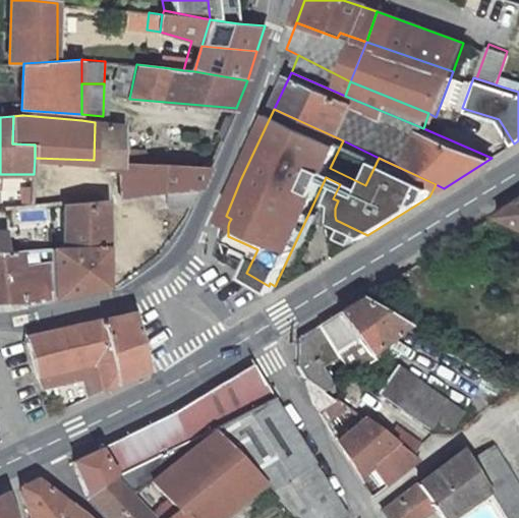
[(95,122),(94,160),(122,161),(147,163),(148,149),(124,147),(125,124),(95,122)]
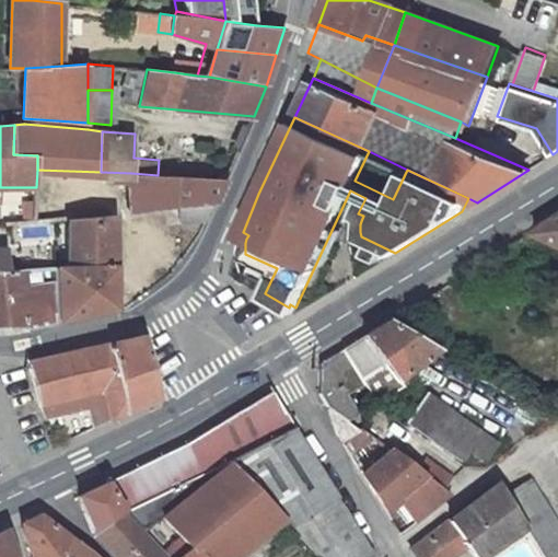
[(227,178),(158,175),(131,173),(130,212),(188,206),(189,220),(211,211),(227,178)]
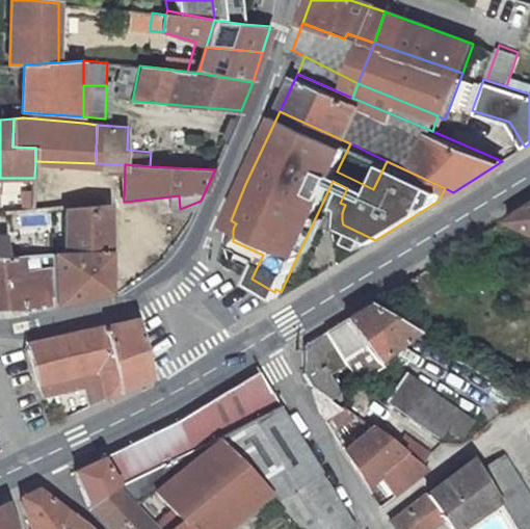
[(0,200),(19,200),(18,179),(0,179),(0,200)]
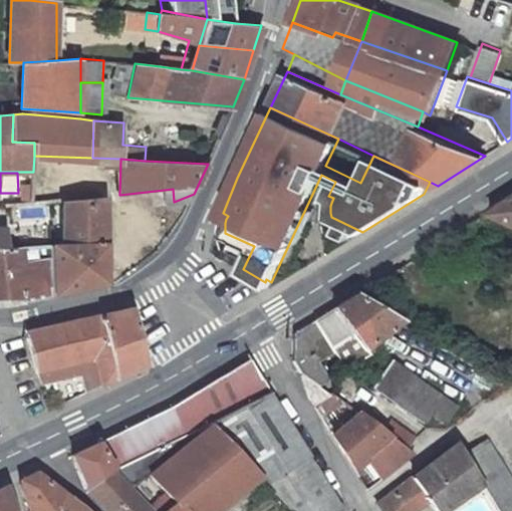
[(511,197),(489,212),(511,221),(511,197)]
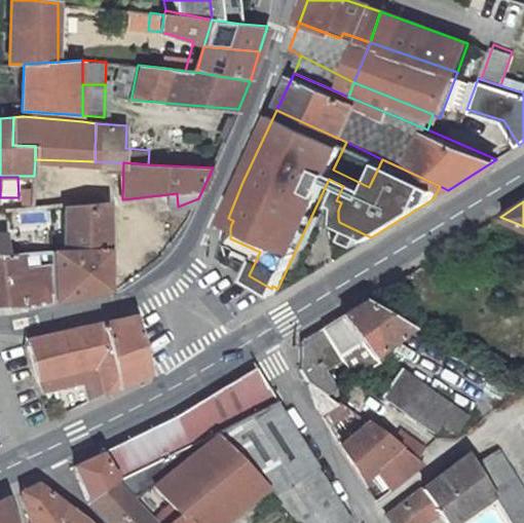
[(65,208),(65,250),(109,248),(109,202),(65,208)]
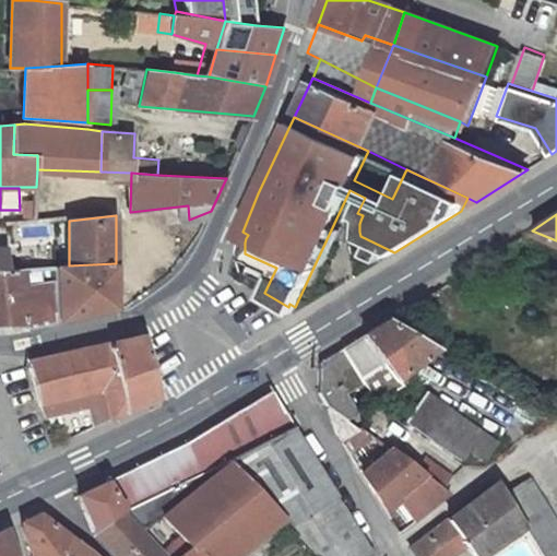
[(8,247),(0,246),(0,267),(11,268),(8,247)]
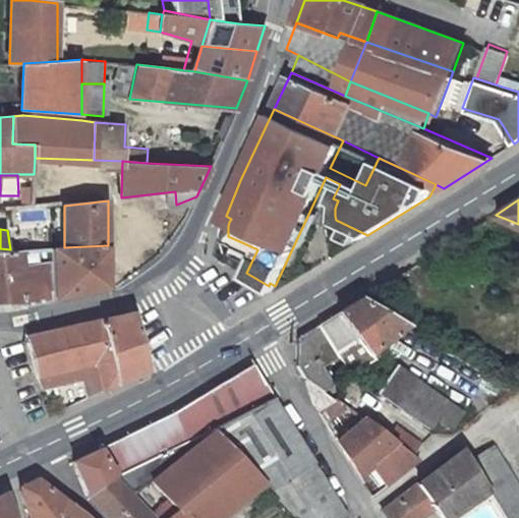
[(52,247),(54,265),(55,296),(107,286),(108,245),(64,247),(52,247)]
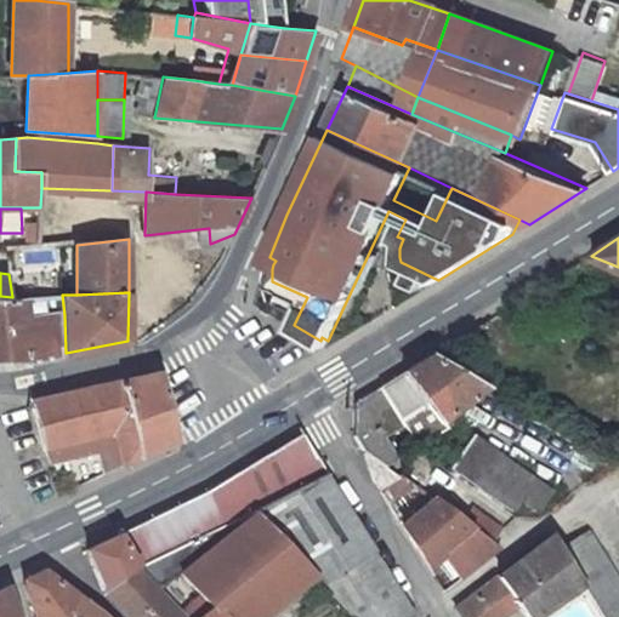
[(28,296),(12,297),(0,296),(0,359),(35,359),(66,353),(64,315),(30,319),(28,296)]
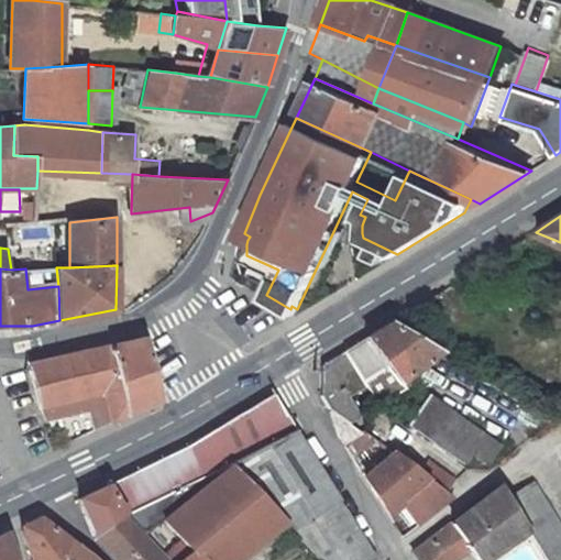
[(407,386),(402,379),(438,352),(439,351),(391,321),(338,353),(322,362),(322,393),(329,406),(350,421),(363,414),(352,395),(367,385),(380,403),(407,386)]
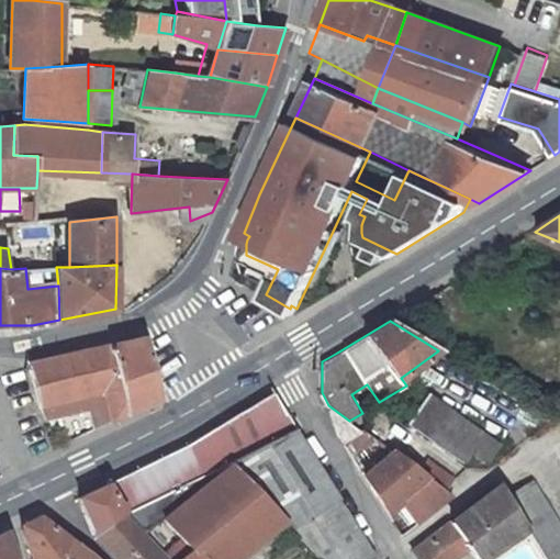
[(102,388),(110,418),(160,397),(147,337),(108,345),(31,362),(42,403),(102,388)]
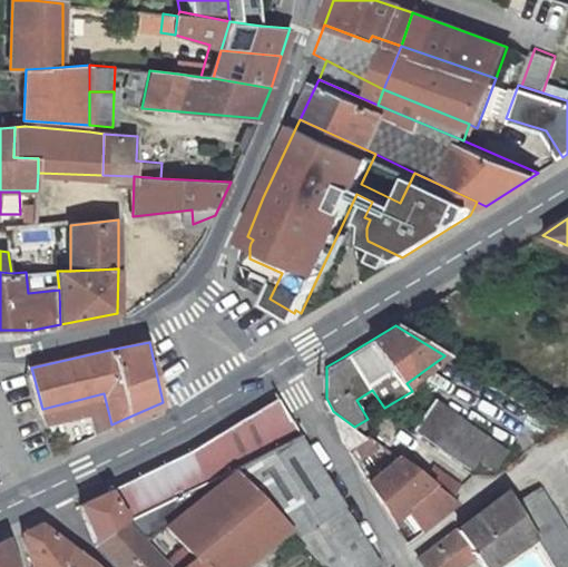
[(91,414),(97,432),(111,424),(104,393),(42,409),(50,424),(91,414)]
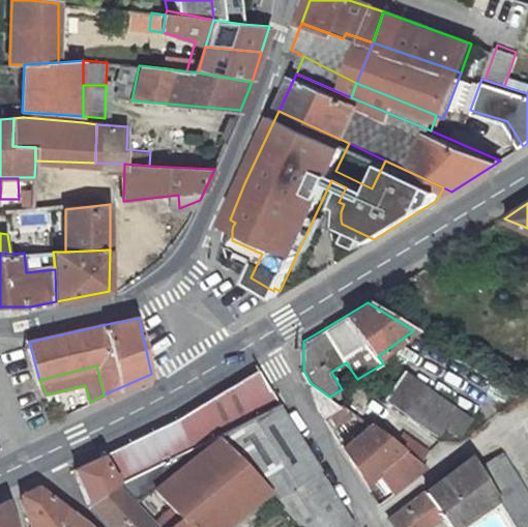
[(405,368),(385,396),(439,434),(445,426),(459,435),(472,415),(405,368)]
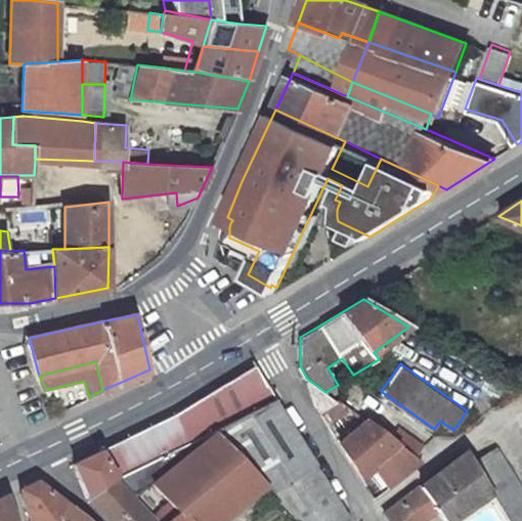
[(267,483),(303,520),(346,520),(352,517),(257,368),(185,411),(101,449),(117,474),(137,495),(154,483),(218,431),(267,483)]
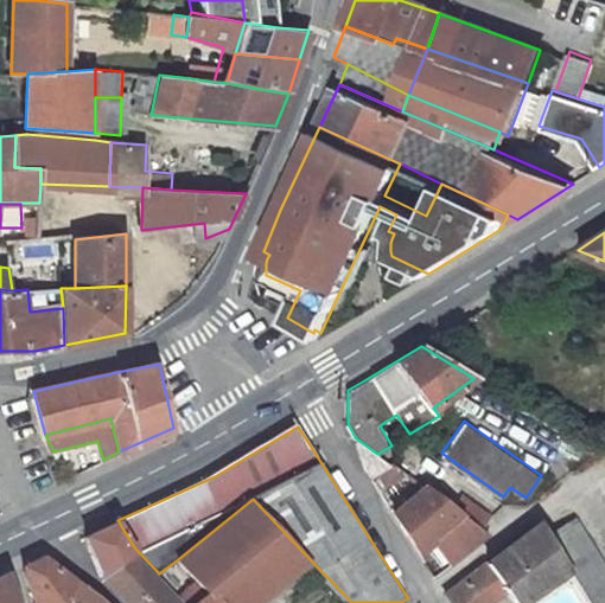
[(364,466),(373,476),(392,463),(377,454),(355,437),(364,466)]
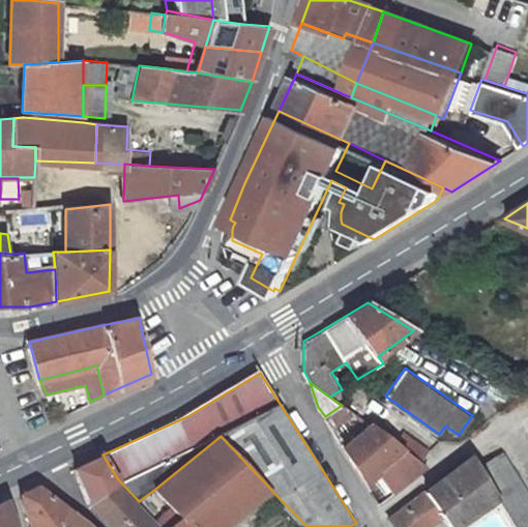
[(344,446),(364,477),(376,470),(393,493),(428,466),(371,423),(344,446)]
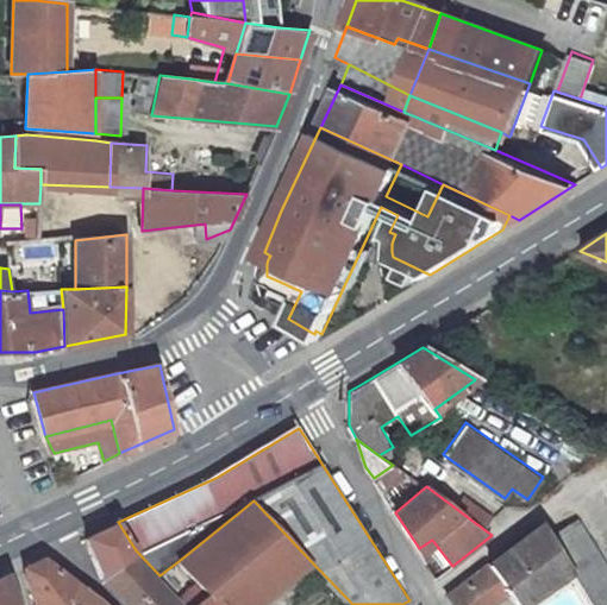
[(251,604),(311,561),(254,500),(179,561),(206,593),(192,604),(251,604)]
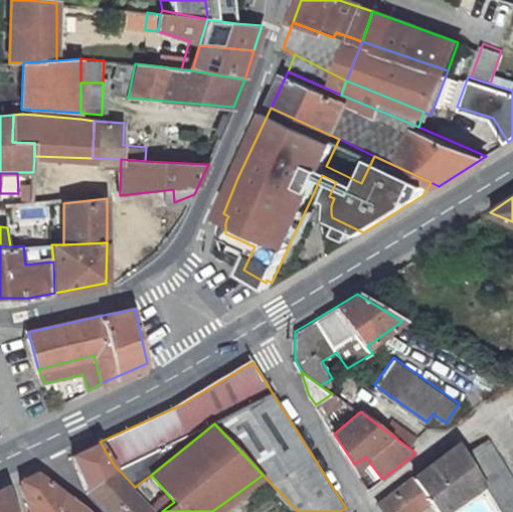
[(512,477),(489,439),(466,453),(503,511),(512,511),(512,477)]
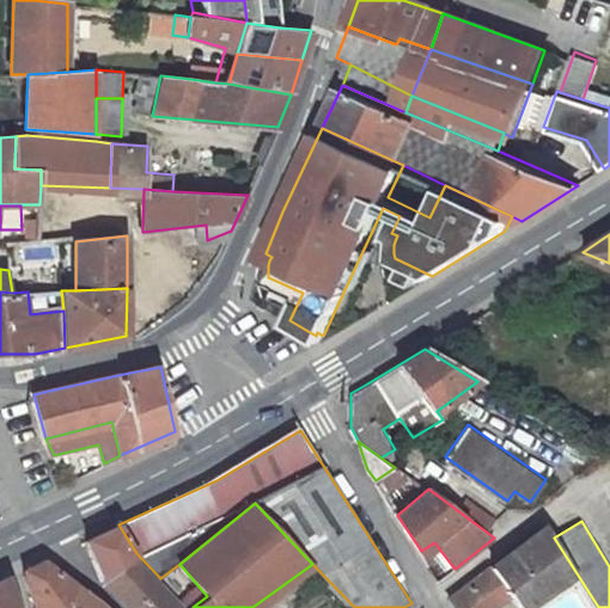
[(87,539),(103,579),(105,583),(129,605),(160,578),(136,553),(119,524),(87,539)]
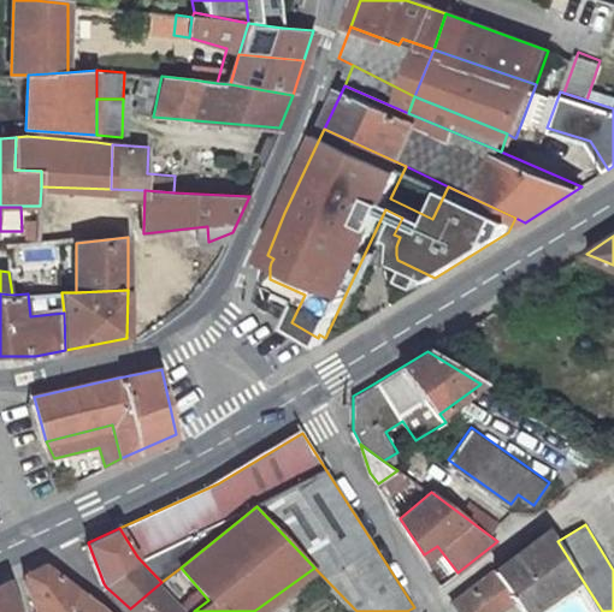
[(460,611),(495,611),(514,598),(525,611),(527,611),(579,576),(558,541),(549,528),(454,602),(460,611)]
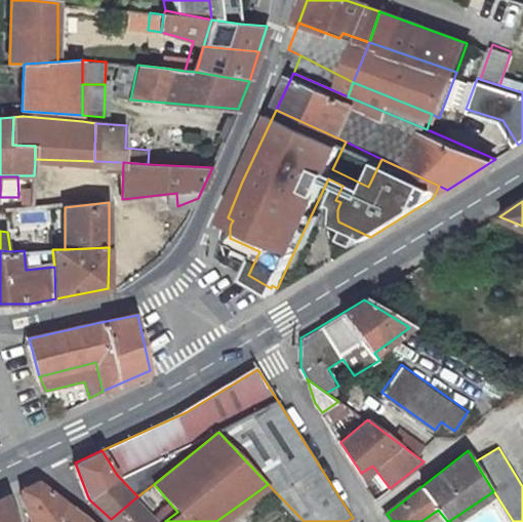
[(37,481),(22,489),(27,510),(33,521),(58,521),(72,508),(37,481)]
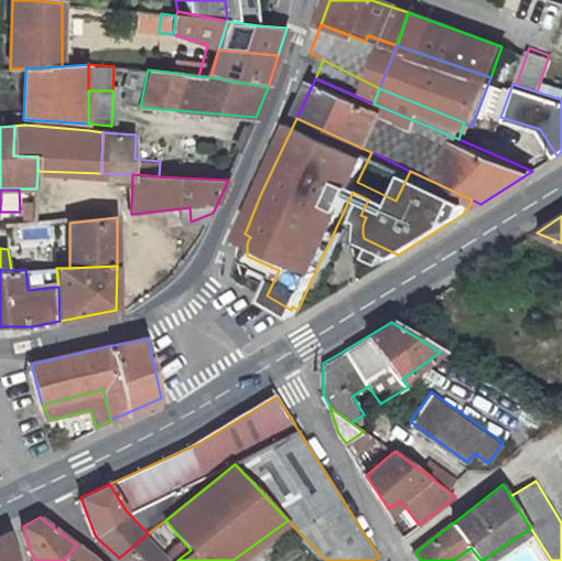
[(0,560),(14,560),(8,532),(0,536),(0,560)]
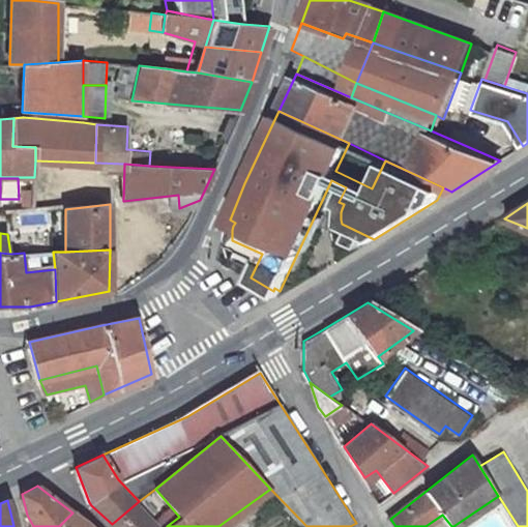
[(92,526),(72,513),(59,526),(92,526)]
